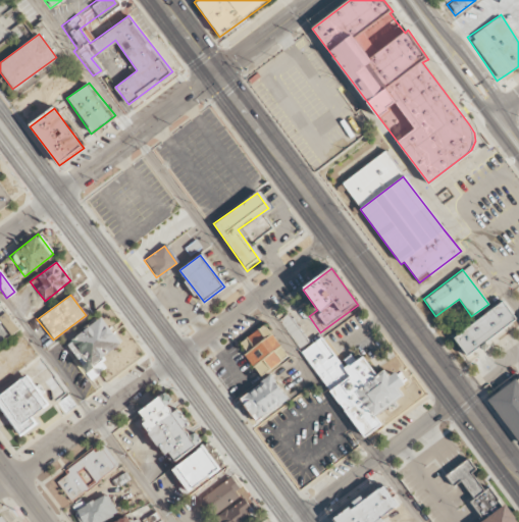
[(452,338),(465,357),(515,320),(502,302),(452,338)]
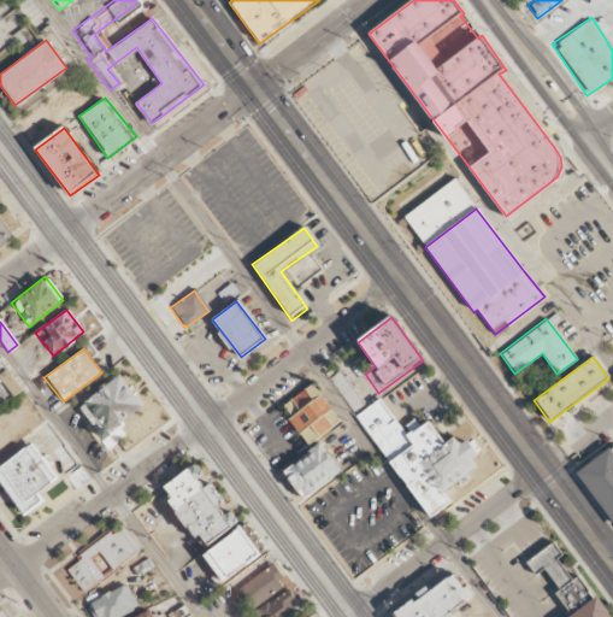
[(0,380),(10,397),(19,391),(6,369),(0,374),(0,380)]
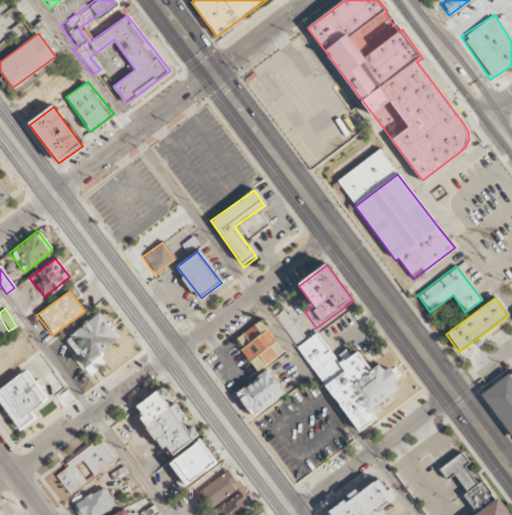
[(302,337),(280,310),(272,317),(294,344),(302,337)]
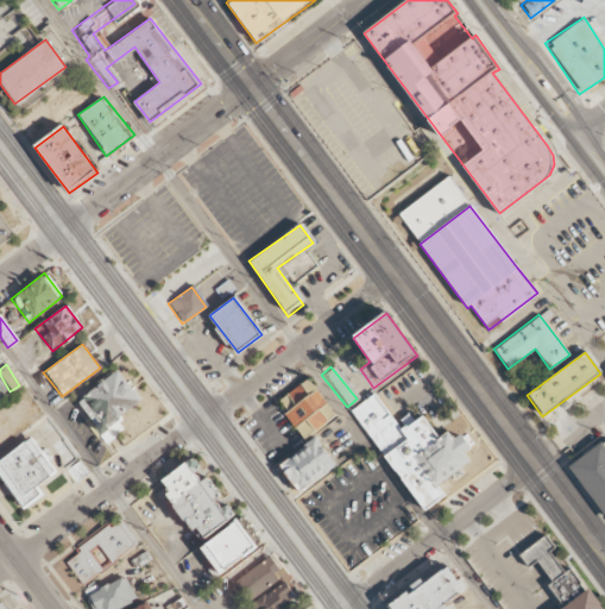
[(139,400),(115,370),(73,403),(104,443),(124,427),(115,418),(139,400)]
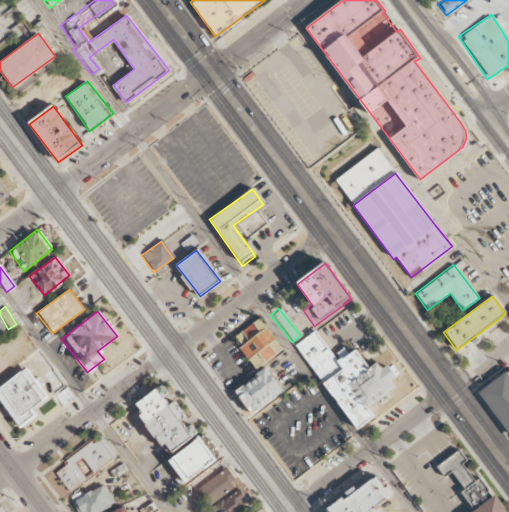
[(231,341),(254,371),(281,350),(258,320),(231,341)]
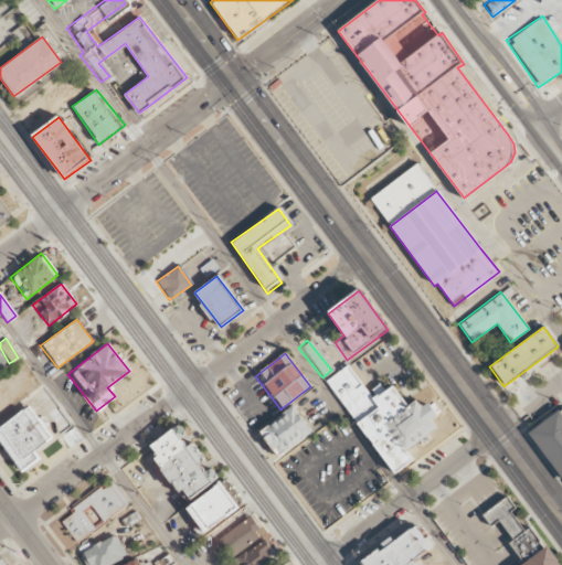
[(325,382),(395,476),(416,459),(410,450),(438,429),(433,423),(438,417),(428,404),(423,408),(416,401),(407,407),(393,387),(372,403),(346,368),(325,382)]
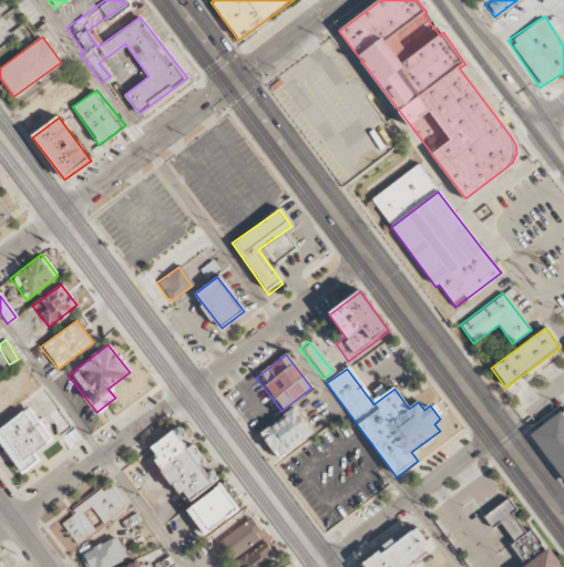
[(40,462),(34,452),(51,441),(29,408),(0,426),(0,446),(20,476),(40,462)]
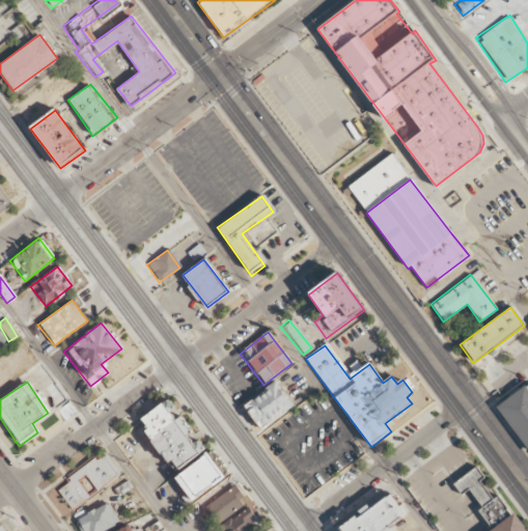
[(242,406),(260,430),(294,407),(275,382),(242,406)]
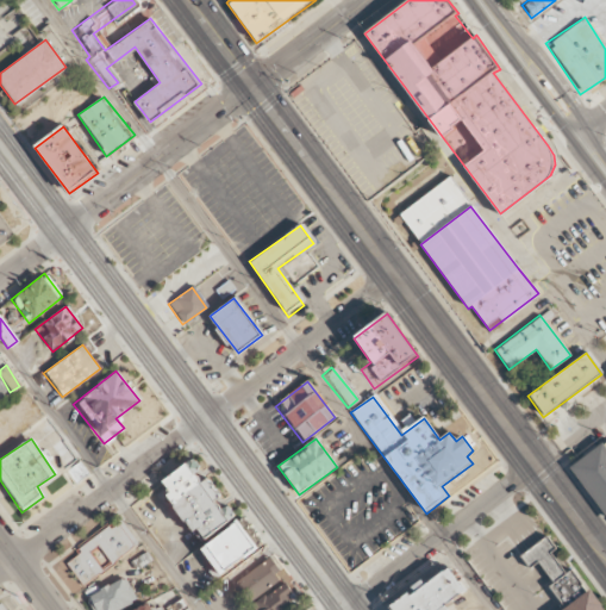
[(566,467),(605,520),(605,452),(599,443),(566,467)]
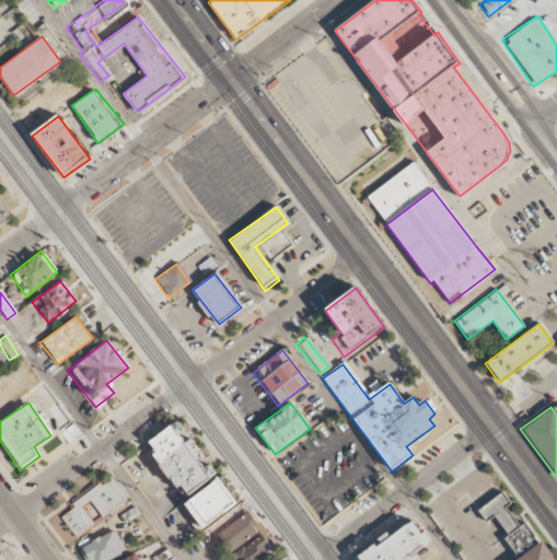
[(144,442),(182,498),(216,475),(208,464),(202,468),(196,459),(198,457),(182,432),(183,431),(176,421),(144,442)]
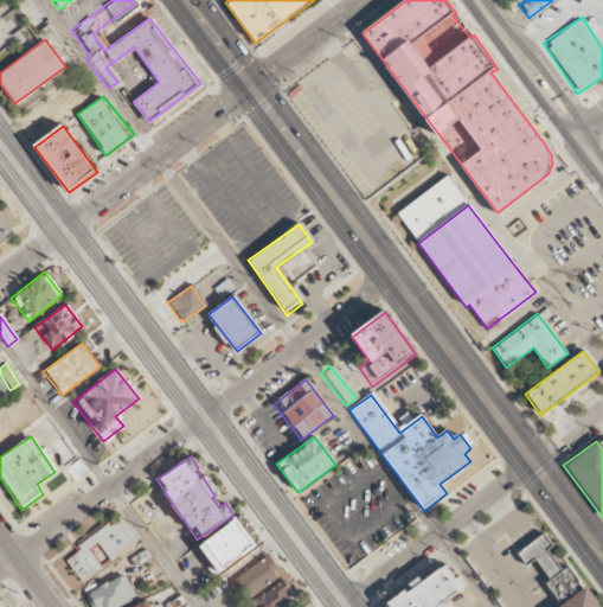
[(72,480),(85,471),(77,459),(64,468),(72,480)]
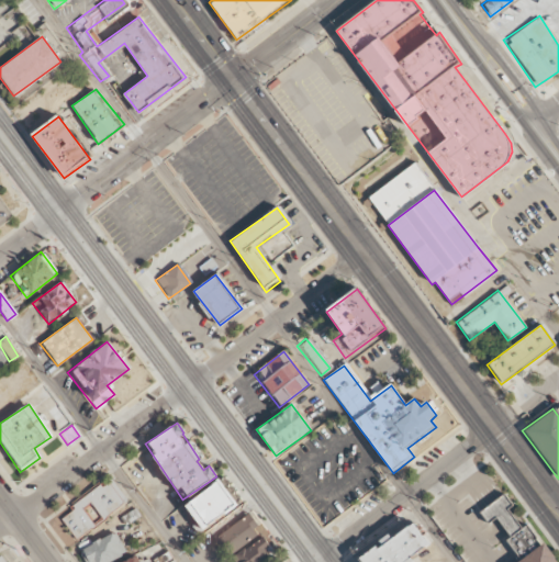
[(58,519),(74,539),(125,501),(108,478),(69,507),(71,509),(58,519)]
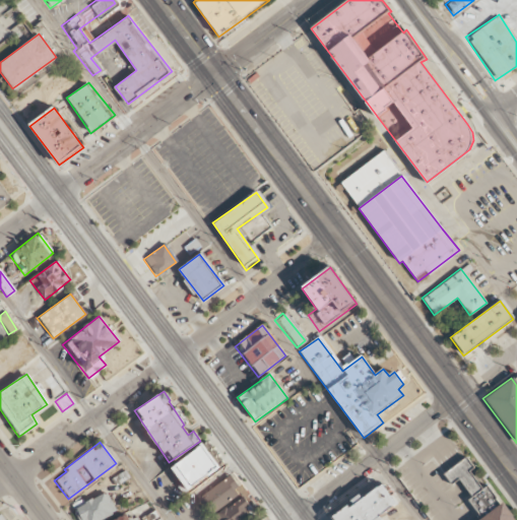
[(170,466),(185,490),(217,468),(202,445),(170,466)]
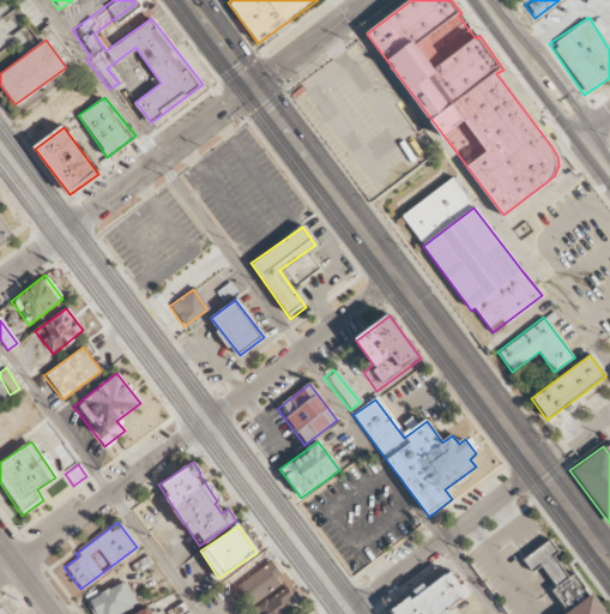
[(609,613),(593,594),(590,596),(573,575),(569,577),(551,554),(559,548),(549,536),(520,559),(532,575),(541,567),(556,588),(553,590),(571,613),(609,613)]
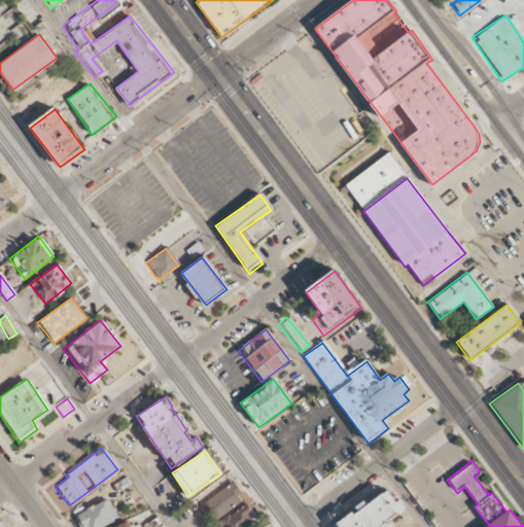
[(242,501),(231,484),(198,503),(208,521),(242,501)]
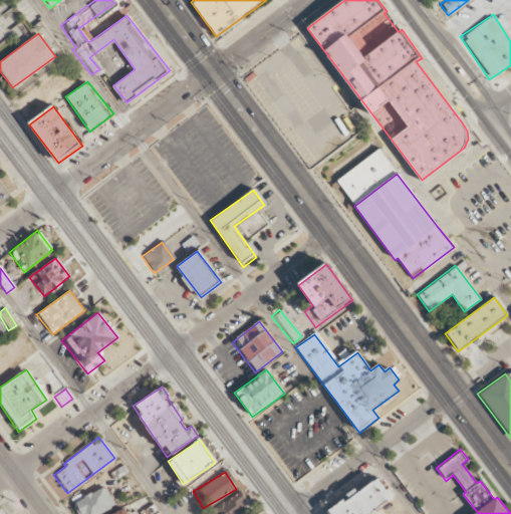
[(329,512),(330,513),(378,513),(396,502),(378,478),(329,512)]
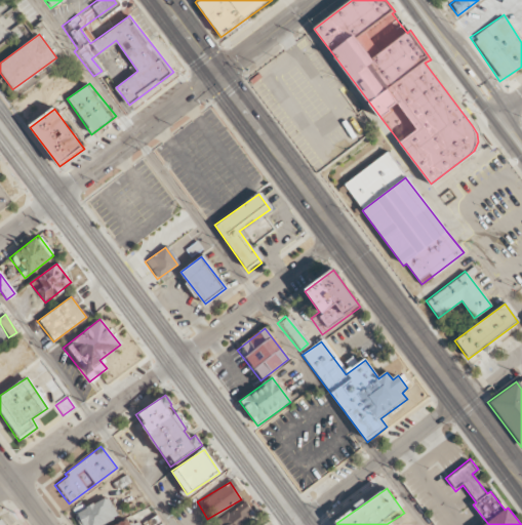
[(72,513),(77,524),(101,524),(116,519),(107,497),(72,513)]
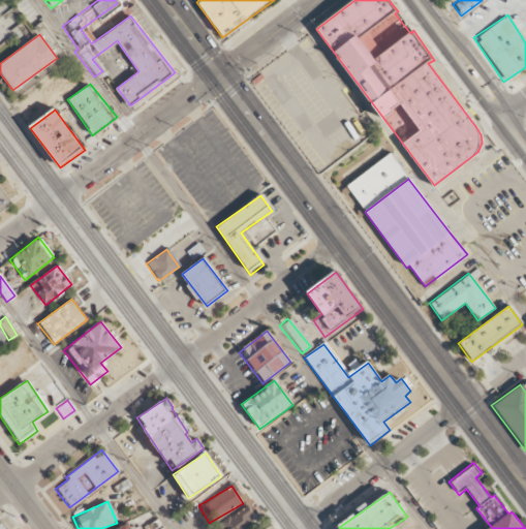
[(243,528),(255,524),(250,509),(218,520),(220,528),(243,528)]
